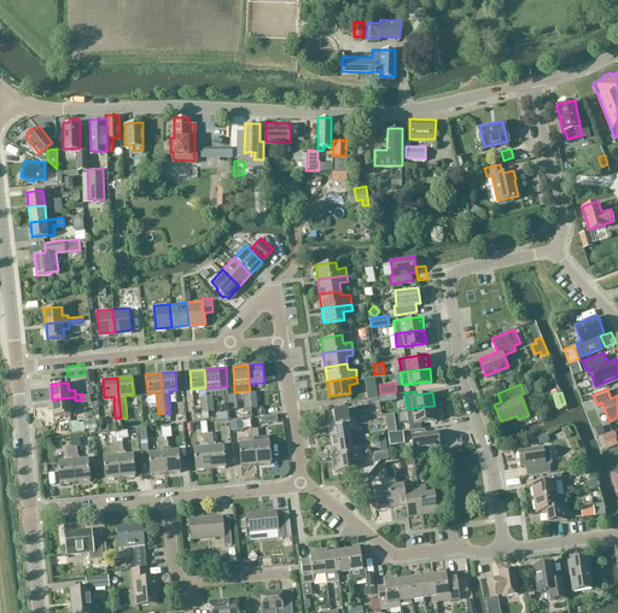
[(75,397),(52,400),(53,414),(71,413),(70,404),(76,404),(75,401),(75,397)]
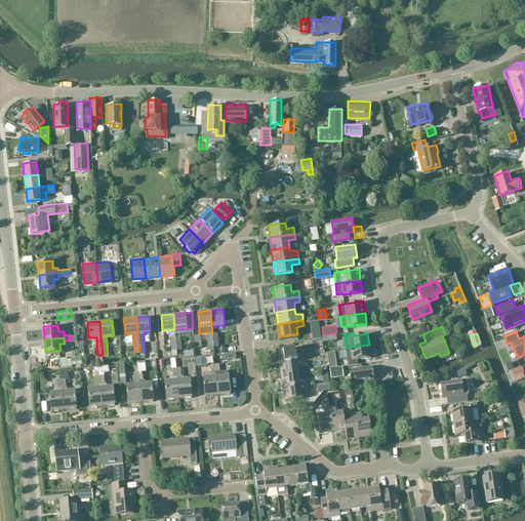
[(358,358),(370,356),(369,345),(350,347),(346,348),(348,364),(358,363),(358,358)]
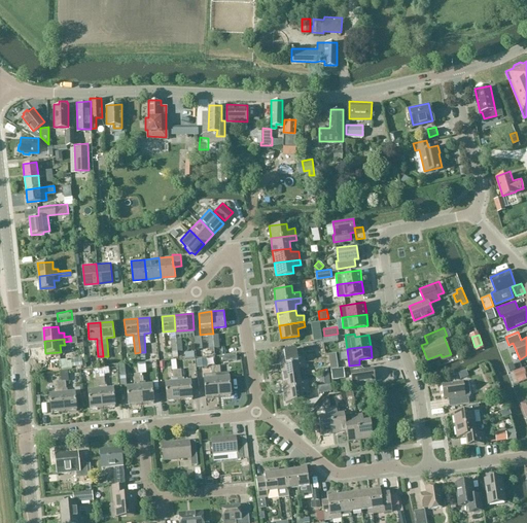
[(279,363),(306,359),(305,353),(297,354),(296,348),(289,349),(277,351),(279,363)]
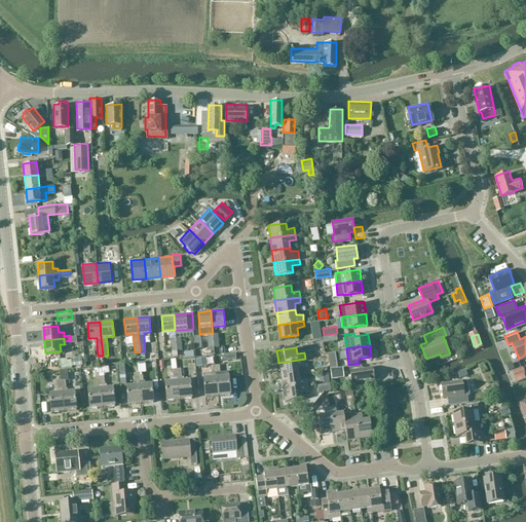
[(331,366),(337,365),(334,350),(328,351),(331,366)]
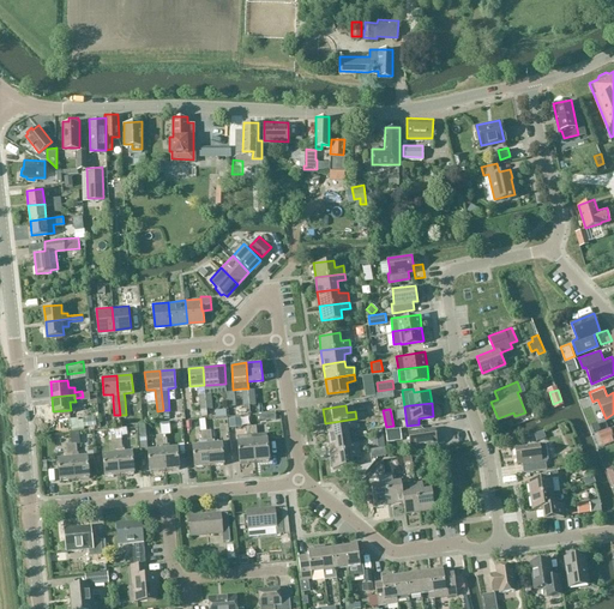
[(95,416),(84,417),(85,426),(100,424),(98,415),(95,416)]
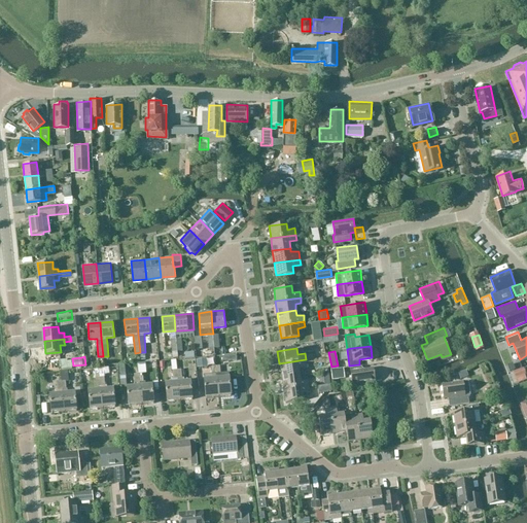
[(207,356),(197,357),(198,364),(208,363),(207,356)]
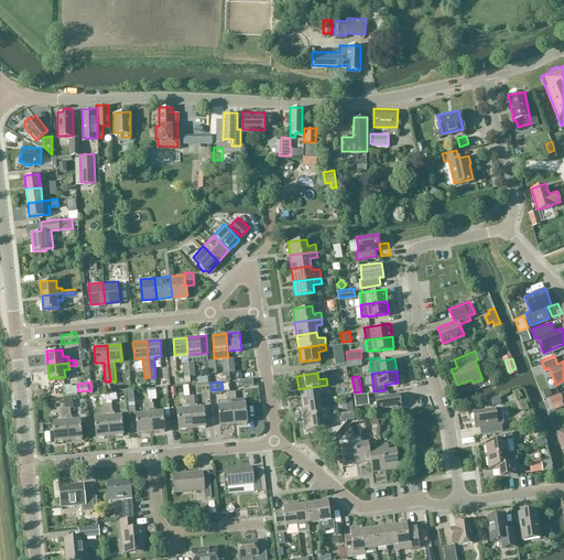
[(301,402),(322,399),(320,394),(328,392),(327,385),(299,389),(301,402)]
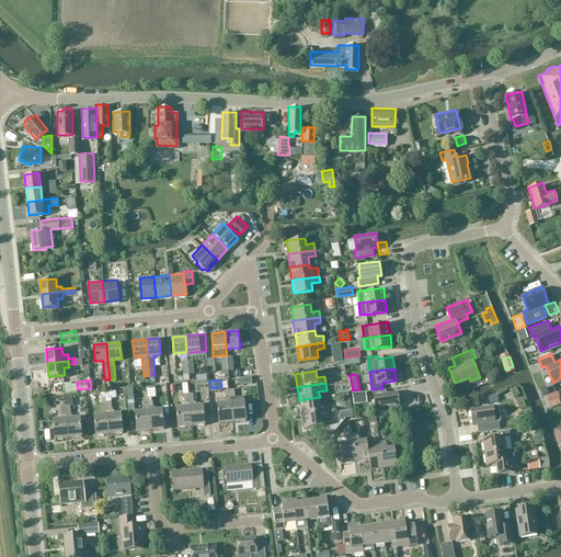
[(103,387),(103,397),(114,397),(113,387),(103,387)]
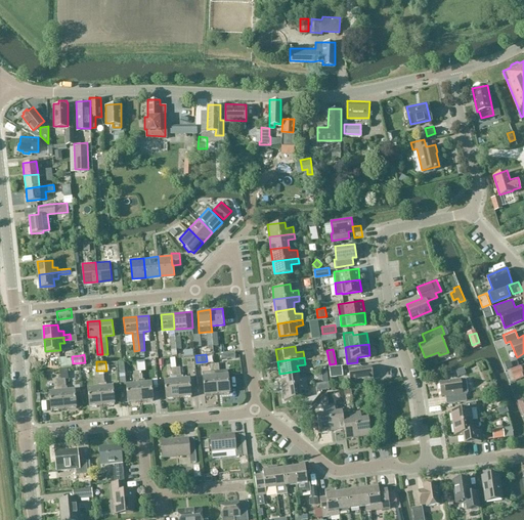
[(204,394),(217,392),(214,361),(210,362),(211,371),(210,371),(210,375),(203,376),(204,394)]
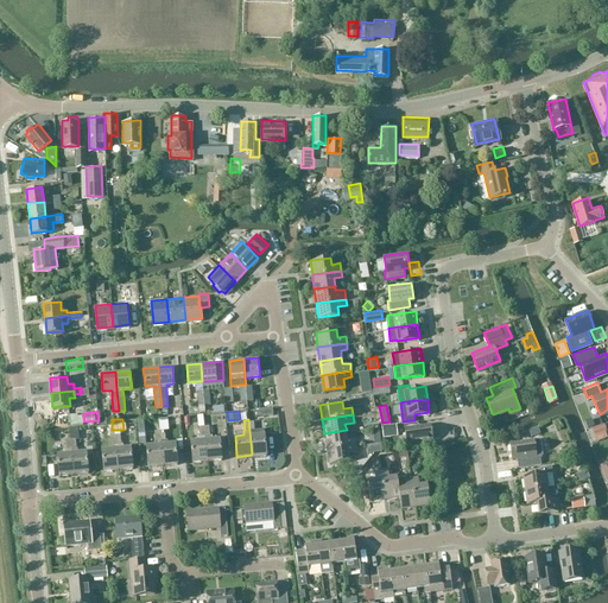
[(253,419),(248,419),(249,433),(252,455),(266,454),(265,432),(264,426),(254,427),(253,419)]
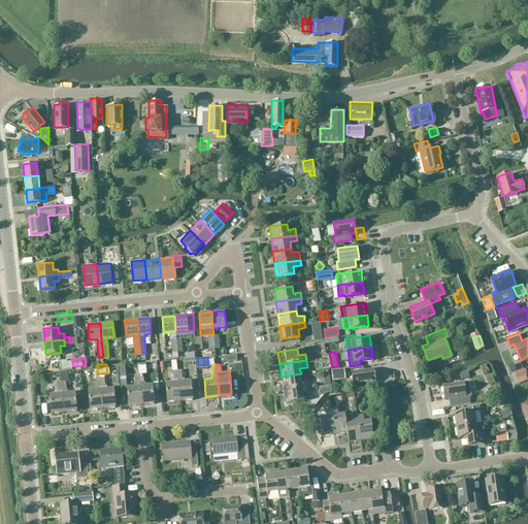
[(338,366),(332,367),(331,368),(333,379),(345,377),(343,366),(338,367),(338,366)]
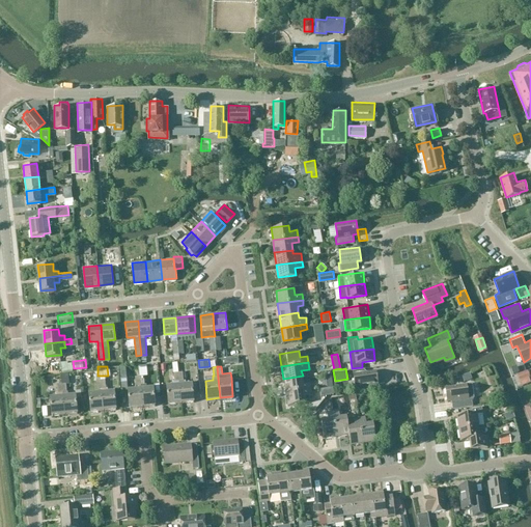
[(364,368),(354,370),(355,372),(356,385),(360,385),(378,382),(376,369),(366,371),(364,368)]
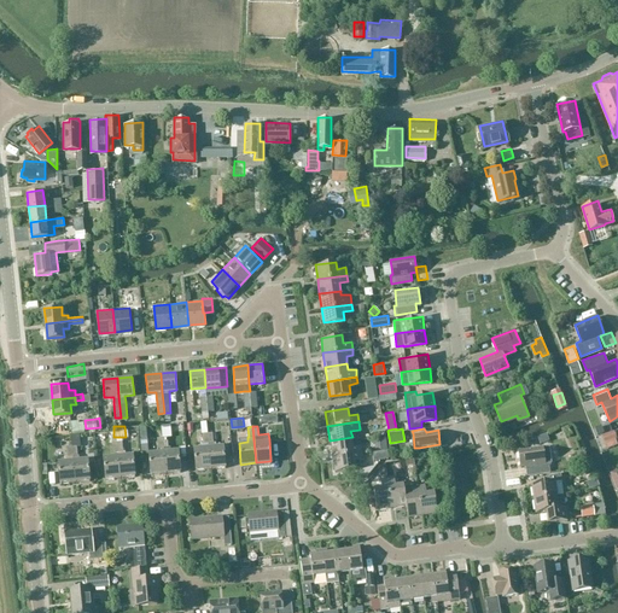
[(613,428),(601,433),(605,443),(617,438),(613,428)]
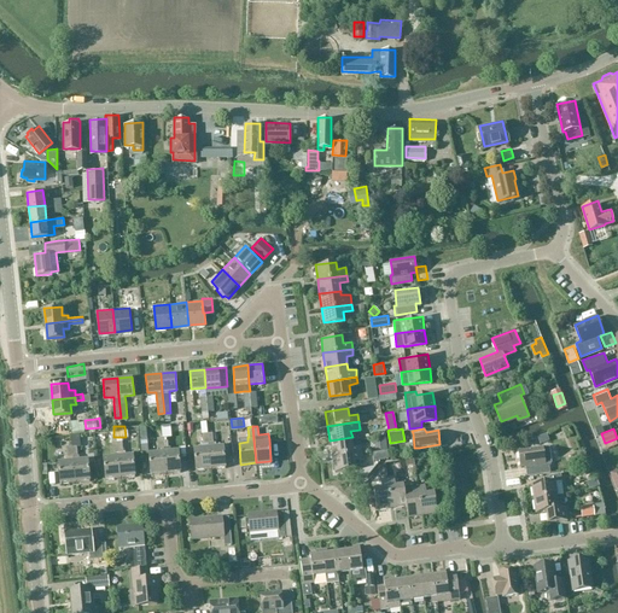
[(73,459),(75,480),(91,479),(88,456),(79,457),(79,454),(77,454),(76,444),(80,443),(79,431),(70,432),(71,444),(73,459)]
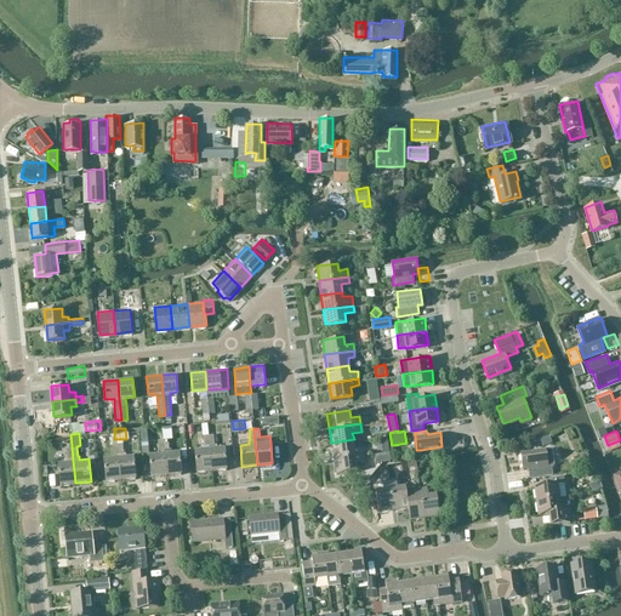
[(210,448),(209,444),(208,433),(203,434),(204,444),(203,444),(203,449),(194,449),(197,471),(212,469),(210,448)]
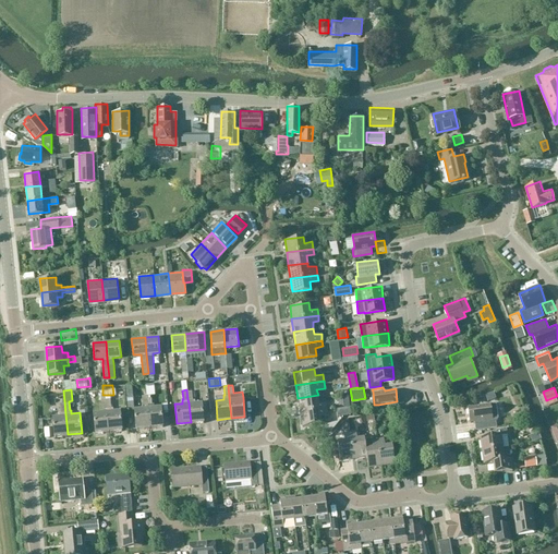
[(192,389),(186,389),(187,399),(189,402),(191,422),(204,421),(203,401),(195,402),(194,398),(193,398),(192,389)]
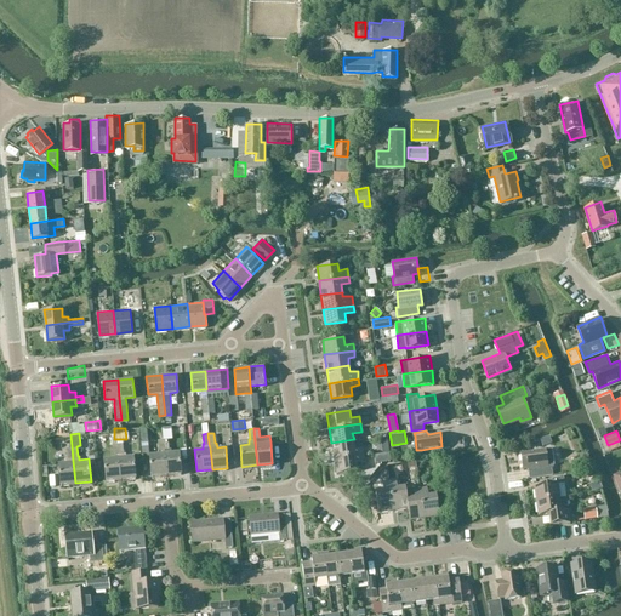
[(550,433),(540,437),(542,444),(552,440),(550,433)]
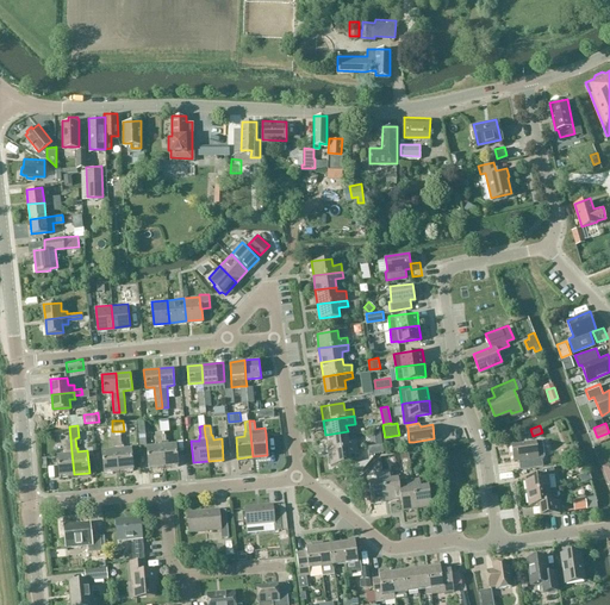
[(176,442),(168,443),(168,438),(166,438),(165,429),(160,429),(161,440),(161,444),(163,466),(179,465),(176,442)]
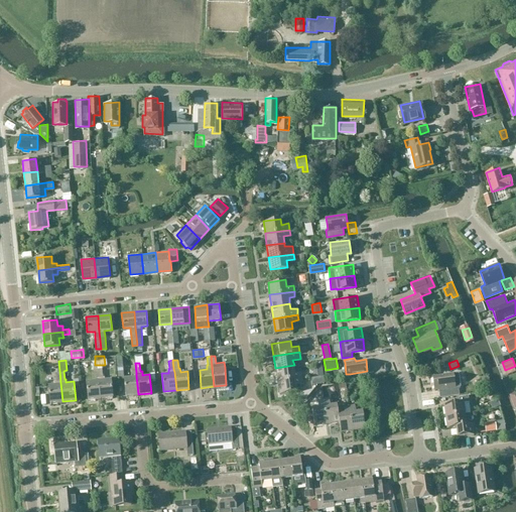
[(294,365),(275,368),(277,380),(302,377),(301,371),(299,371),(298,365),(294,365)]
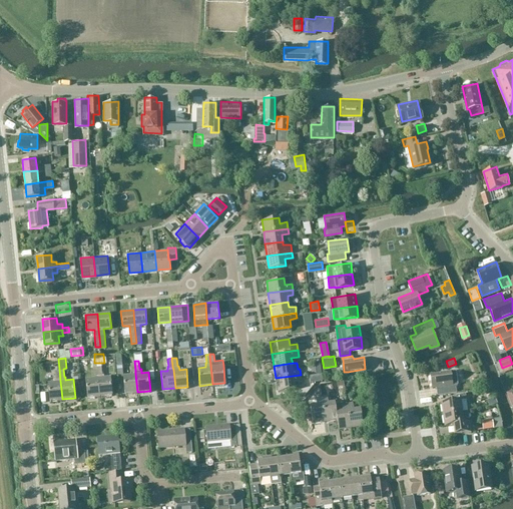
[(98,377),(97,365),(93,366),(93,374),(92,374),(92,378),(85,379),(87,396),(99,395),(98,377)]
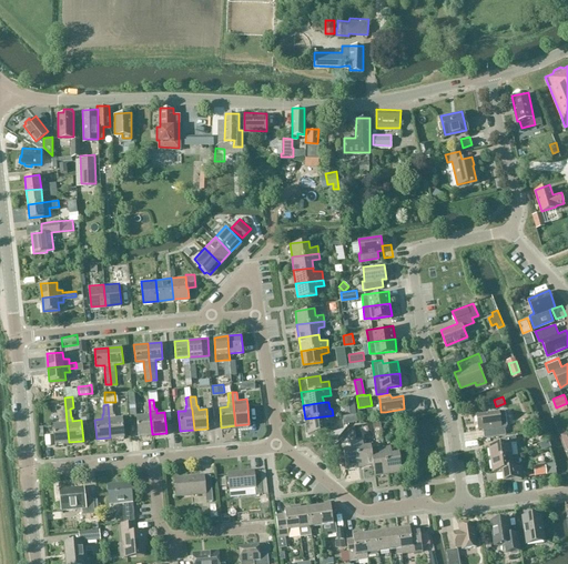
[(112,404),(108,404),(109,418),(110,437),(124,436),(122,416),(115,418),(114,413),(113,413),(112,404)]
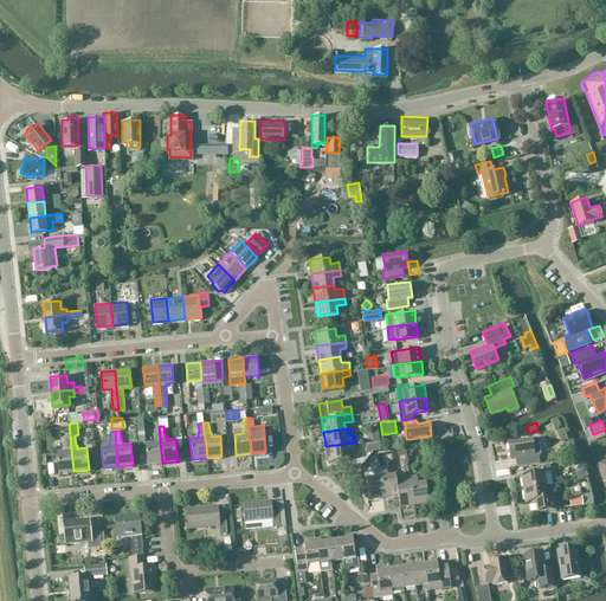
[(58,472),(73,471),(71,450),(70,435),(65,435),(66,446),(64,446),(64,450),(57,451),(58,472)]
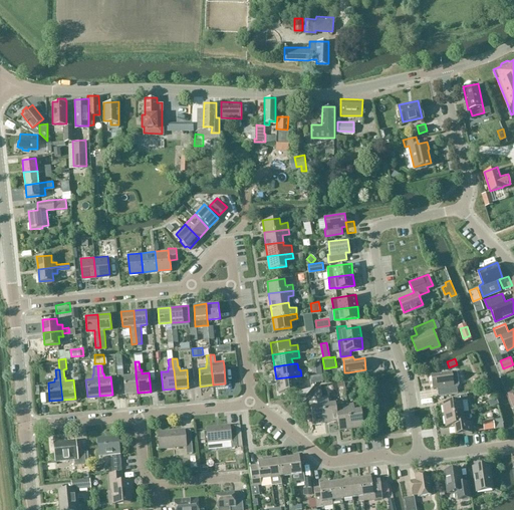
[(458,392),(456,384),(459,383),(457,369),(431,373),(433,387),(437,387),(438,394),(458,392)]
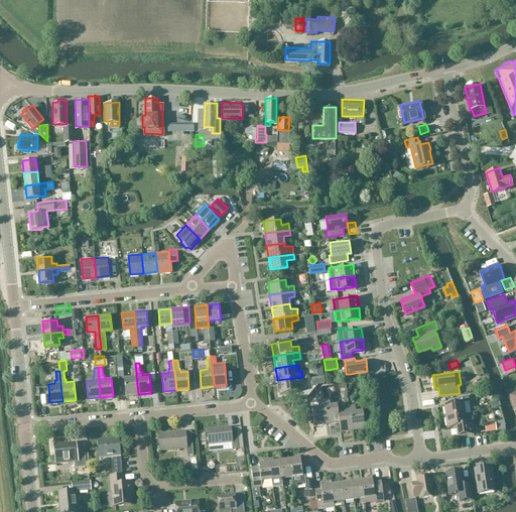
[(323,374),(311,376),(312,382),(316,382),(324,381),(323,374)]
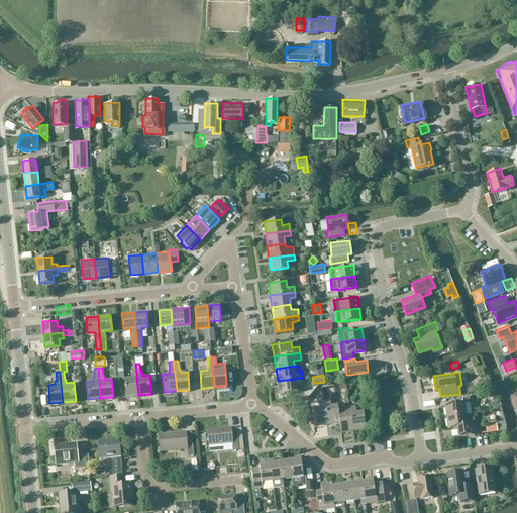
[(489,375),(482,377),(485,389),(492,387),(489,375)]
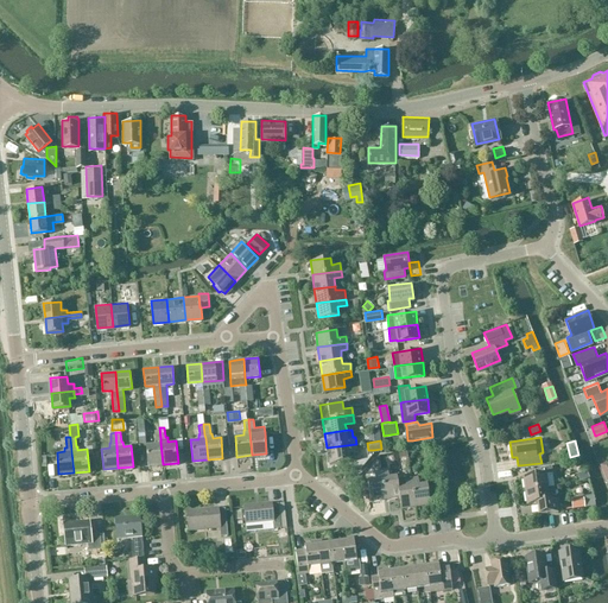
[(153,443),(146,444),(147,465),(163,464),(160,443),(153,443)]
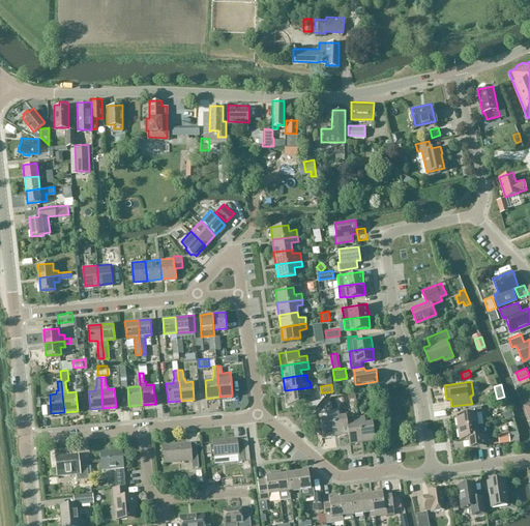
[(311,387),(285,390),(287,403),(298,402),(305,401),(304,393),(312,392),(311,387)]
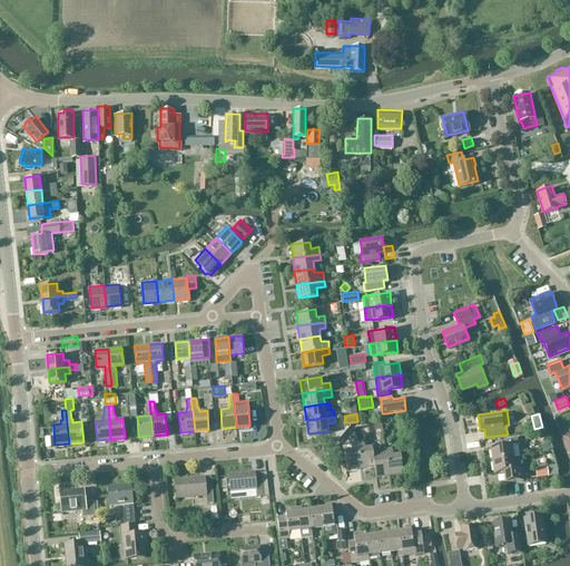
[(519,455),(518,447),(517,435),(503,437),(504,443),(490,446),(492,458),(519,455)]
